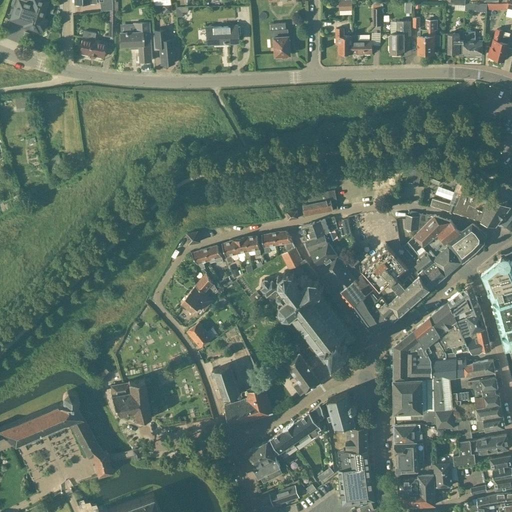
[(11,0),(11,3),(16,5),(11,21),(27,26),(26,29),(37,33),(38,30),(43,31),(47,19),(42,18),(47,1),(44,0),(11,0)]
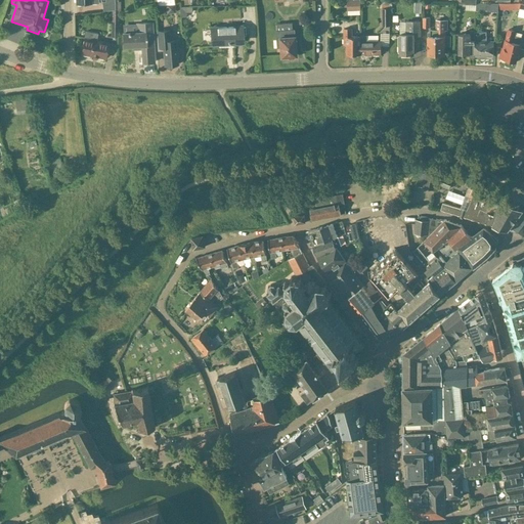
[(360,0),(353,1),(347,1),(348,11),(354,10),(361,10),(360,0)]
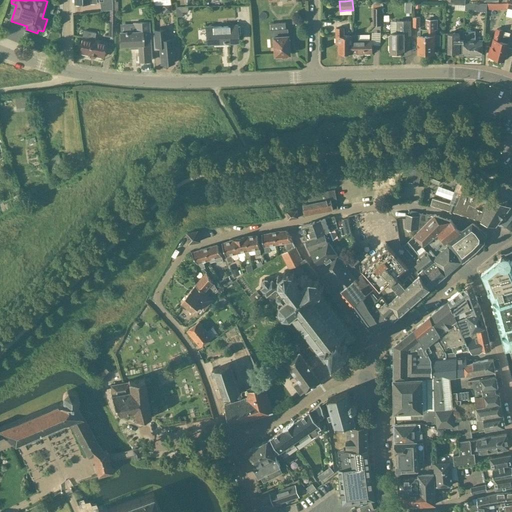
[(112,2),(101,2),(102,11),(109,10),(112,11),(112,2)]
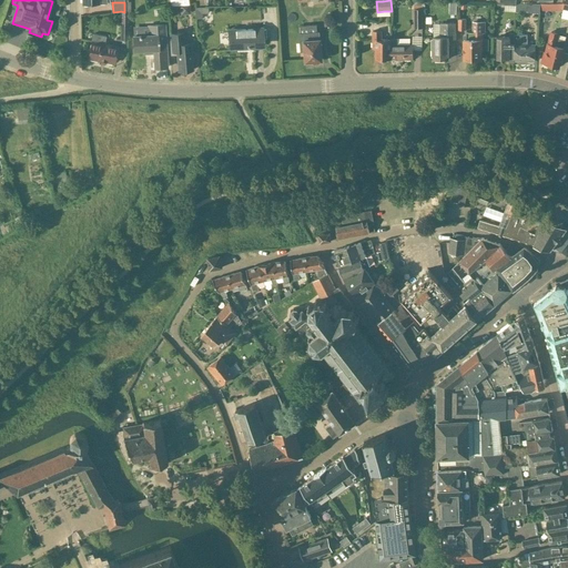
[(531,3),(531,12),(540,13),(540,11),(540,3),(531,3)]
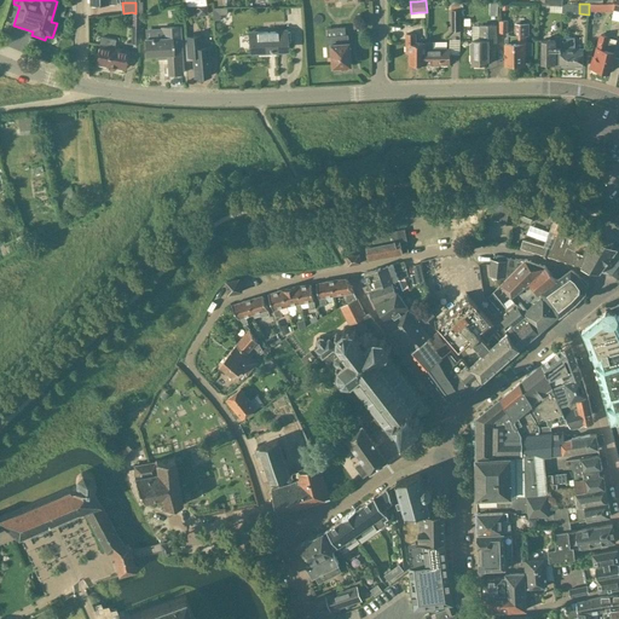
[(451,10),(451,32),(461,32),(461,10),(461,6),(451,6),(452,10),(451,10)]
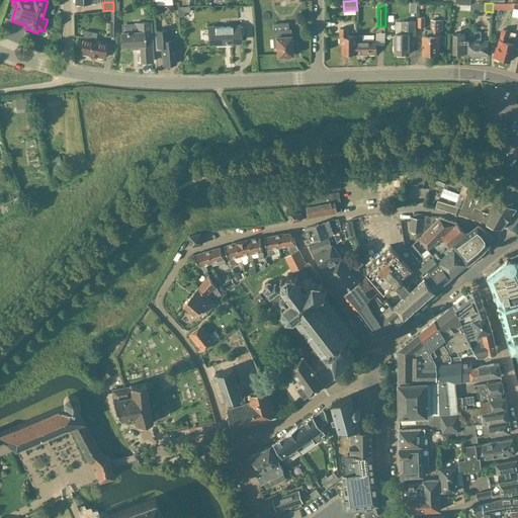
[(177,6),(178,16),(184,16),(184,11),(190,11),(190,6),(177,6)]
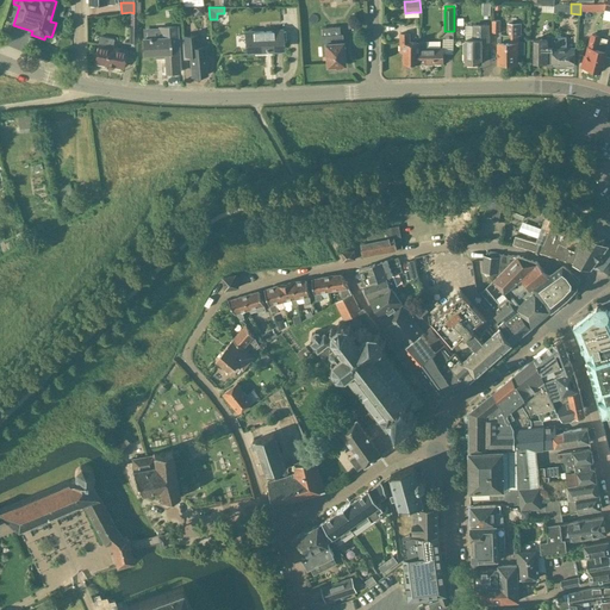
[(517,63),(517,54),(526,54),(526,42),(520,42),(520,36),(522,36),(522,23),(506,24),(506,35),(502,35),(502,43),(498,43),(498,63),(517,63)]
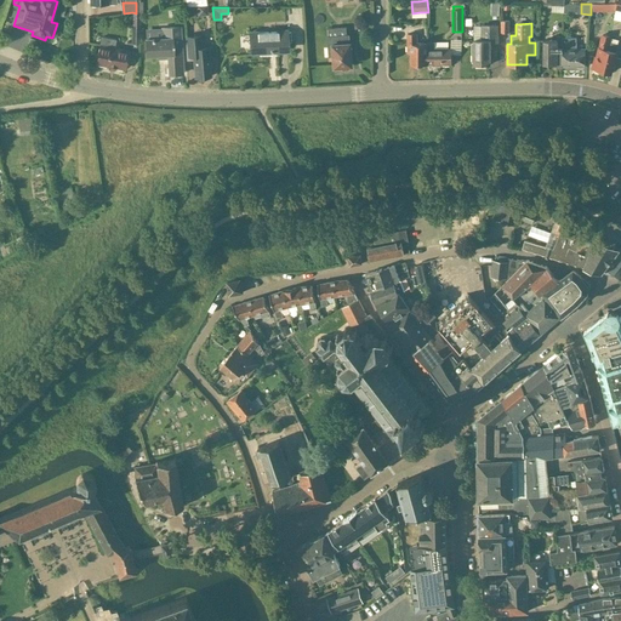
[(491,64),(490,43),(499,43),(499,26),(482,24),(482,40),(474,40),(474,64),(491,64)]
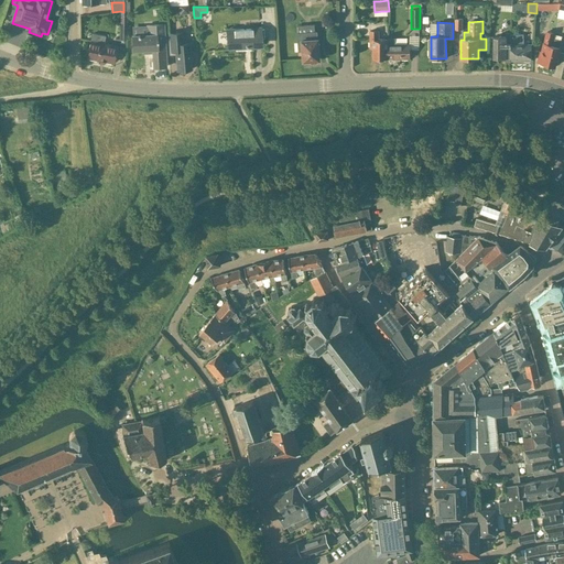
[(132,26),(132,35),(133,51),(152,50),(153,67),(166,67),(165,42),(164,23),(147,23),(147,25),(132,26)]
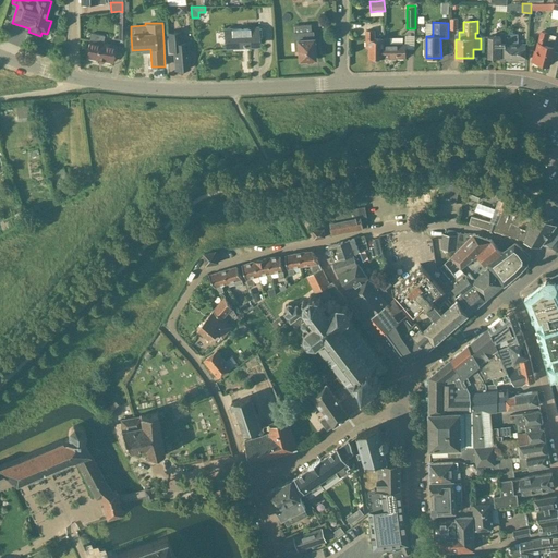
[(294,51),(299,50),(299,60),(306,60),(307,60),(313,60),(313,59),(315,59),(313,31),(312,31),(312,24),(293,25),(293,33),(292,33),(294,51)]
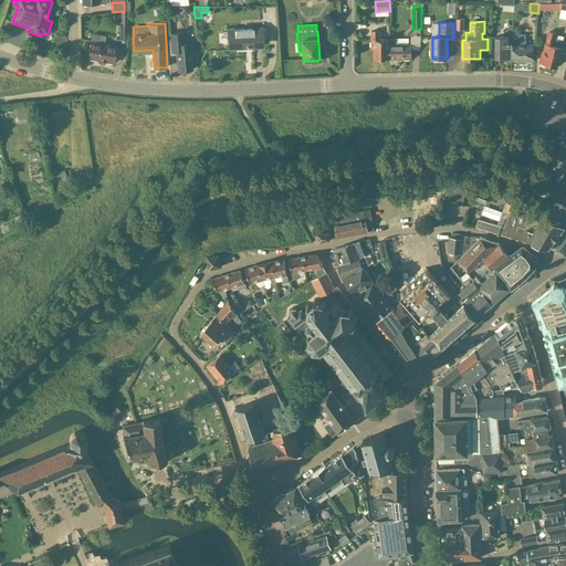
[(261,28),(228,30),(229,48),(237,48),(237,51),(248,50),(248,46),(262,45),(262,39),(265,38),(264,30),(262,30),(261,28)]
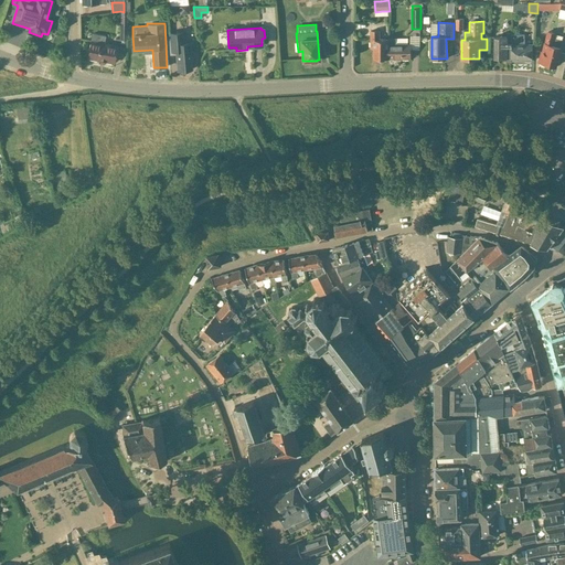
[(373,59),(387,60),(387,39),(380,39),(380,31),(371,31),(371,50),(373,50),(373,59)]
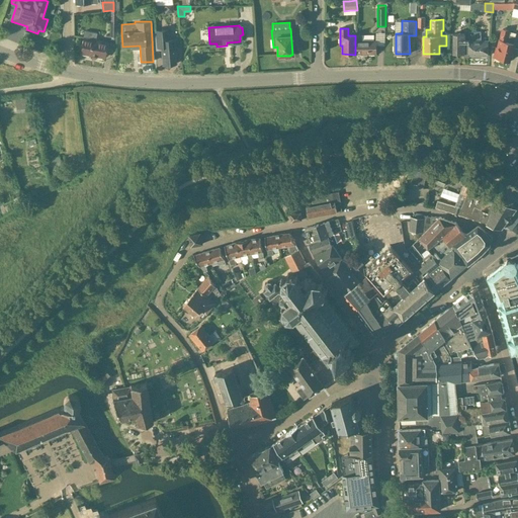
[(510,61),(514,44),(516,36),(509,35),(510,30),(503,28),(496,58),(510,61)]
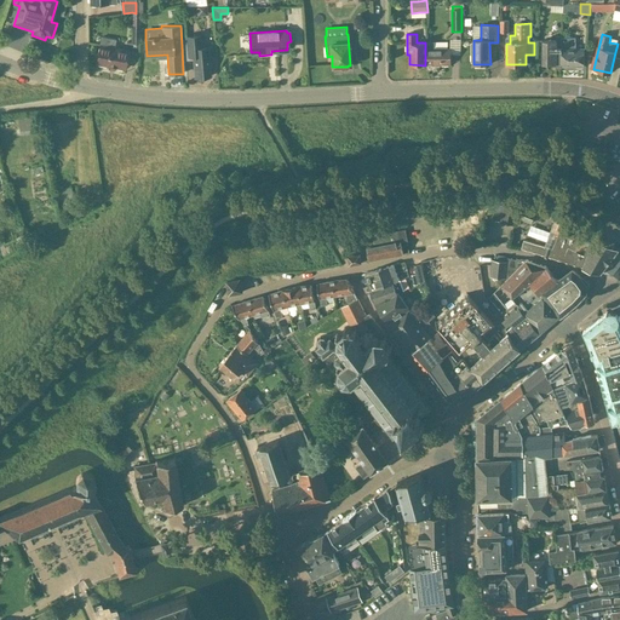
[(201,35),(185,36),(187,56),(193,55),(194,61),(195,78),(197,78),(199,79),(202,79),(204,78),(211,76),(208,46),(201,46),(201,35)]
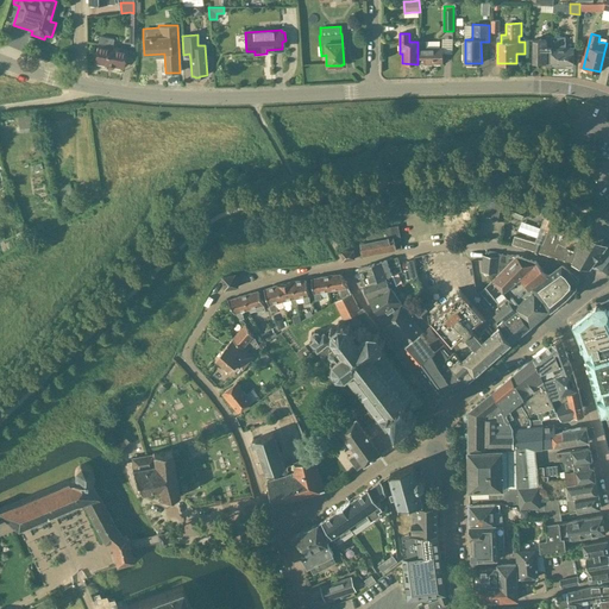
[(100,36),(99,44),(95,63),(123,68),(126,49),(113,46),(114,39),(100,36)]
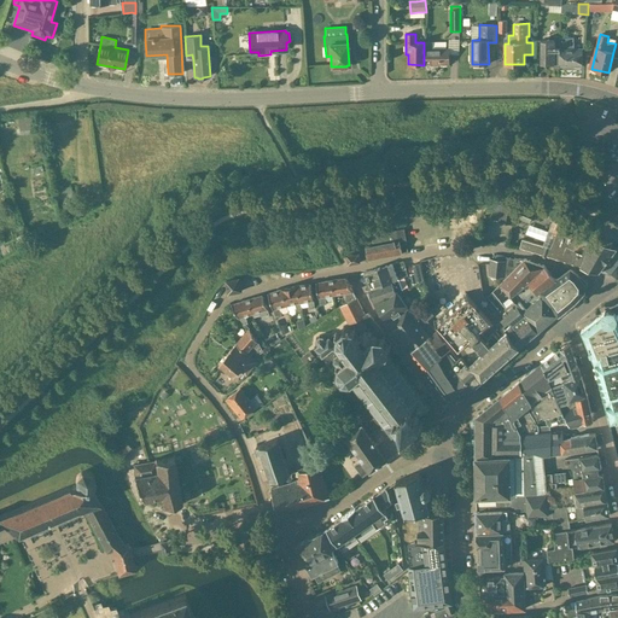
[(560,66),(560,39),(560,38),(554,38),(554,41),(542,41),(541,64),(554,64),(554,69),(560,69),(560,66)]
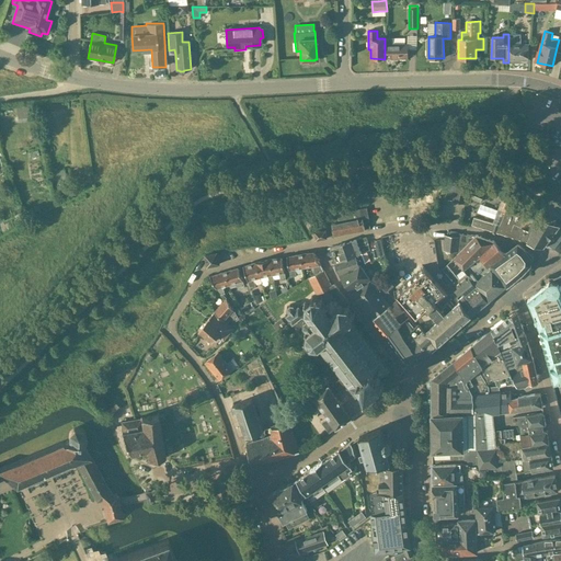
[(521,35),(508,35),(508,60),(511,60),(511,63),(521,63),(522,61),(528,61),(528,45),(521,44),(521,35)]
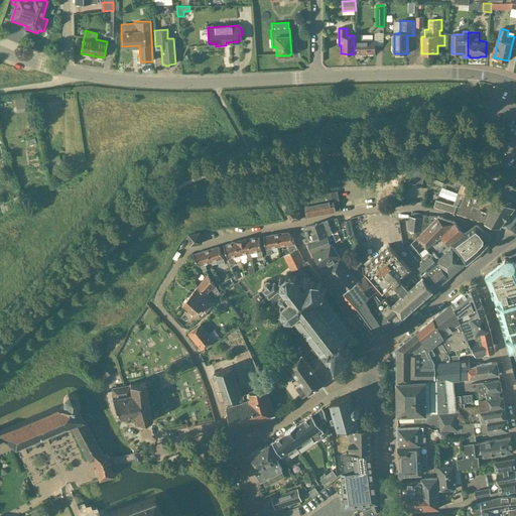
[(361,35),(354,35),(354,54),(375,54),(375,40),(360,40),(361,35)]
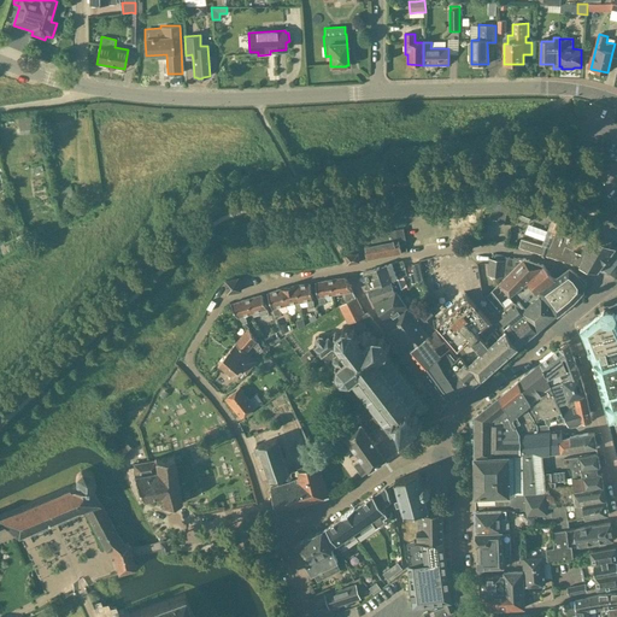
[(18,118),(19,134),(37,133),(37,117),(18,118)]
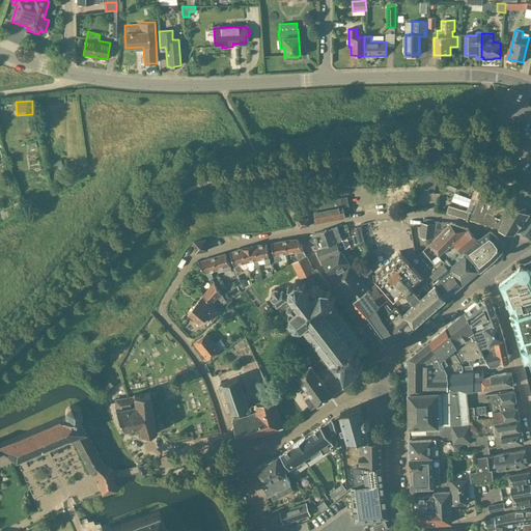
[(428,191),(440,193),(444,177),(432,174),(431,178),(428,177),(426,186),(429,187),(428,191)]
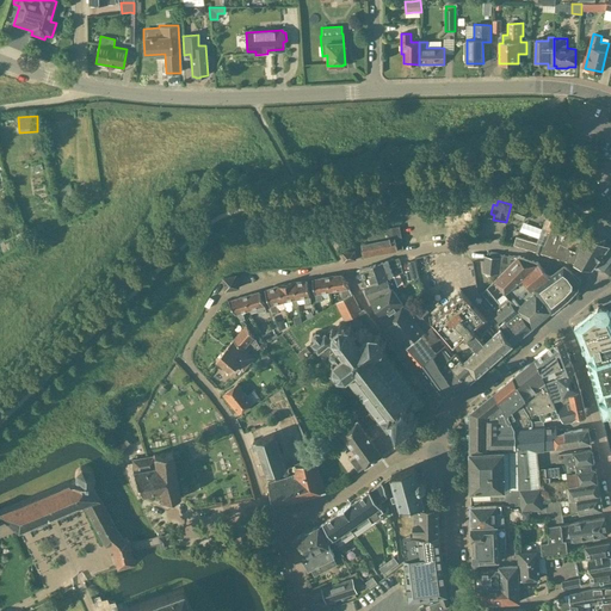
[(528,210),(513,204),(510,215),(523,220),(528,210)]
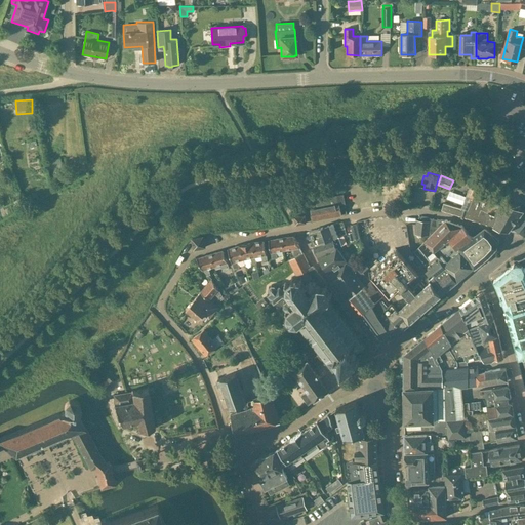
[(376,187),(381,183),(378,177),(372,182),(376,187)]
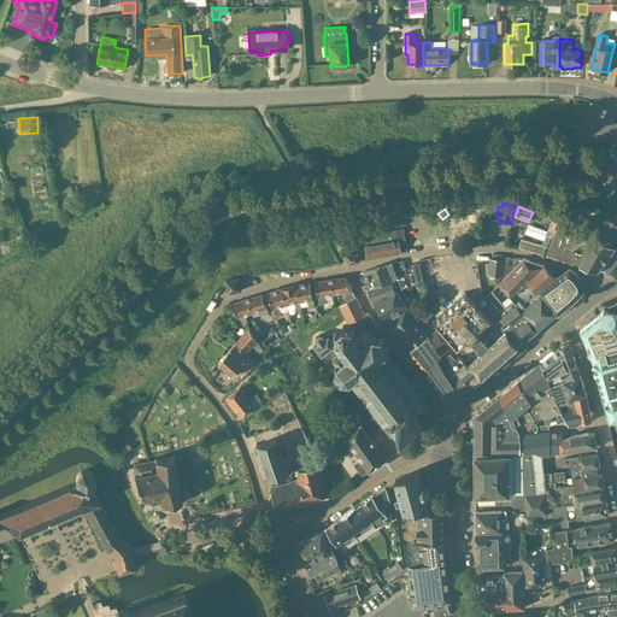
[(564,262),(579,266),(580,266),(610,275),(616,264),(616,247),(592,236),(585,234),(585,233),(559,223),(552,221),(542,245),(522,239),(519,248),(548,257),(564,262)]
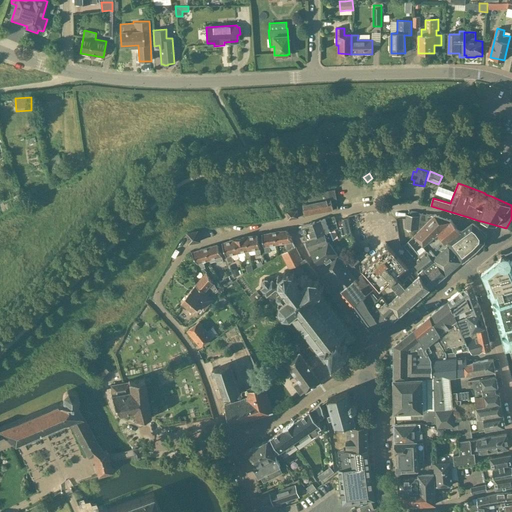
[(333,210),(332,203),(337,202),(335,189),(307,195),(308,203),(303,204),(305,216),(333,210)]
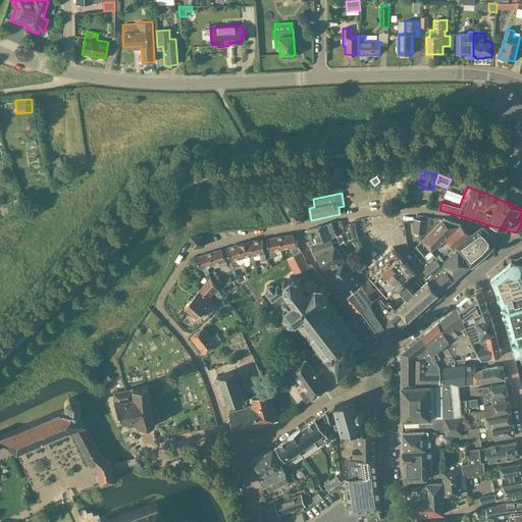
[(304,213),(293,215),(295,223),(305,221),(305,220),(304,213)]
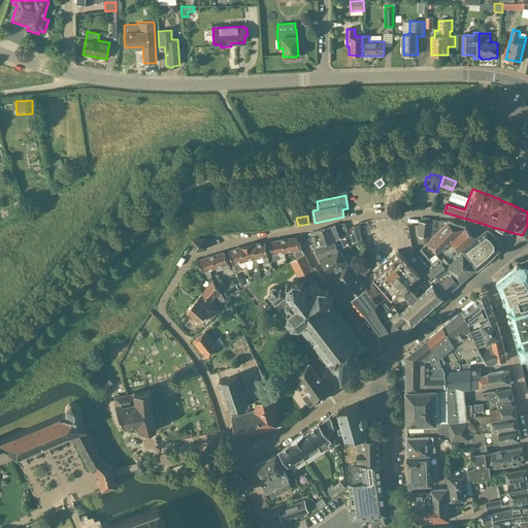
[(419,221),(418,236),(432,237),(448,222),(432,220),(431,223),(419,221)]
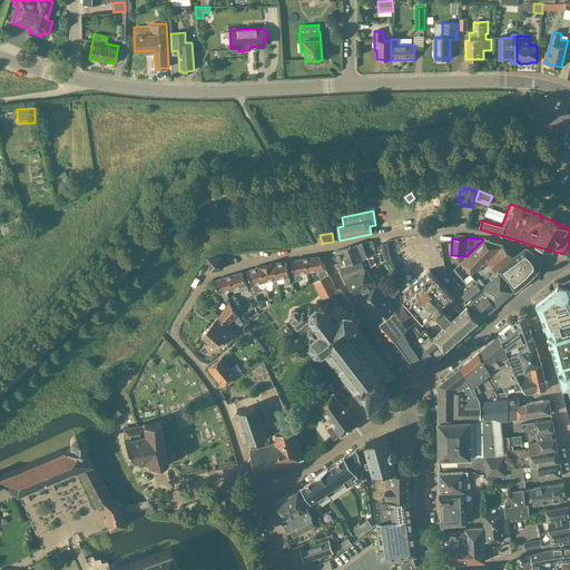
[(484,238),(483,239),(467,256),(461,262),(458,265),(462,271),(465,266),(472,274),(474,278),(467,284),(454,269),(451,274),(460,285),(457,287),(454,290),(468,306),(480,321),(487,315),(500,304),(516,291),(516,292),(518,290),(534,276),(538,272),(540,271),(540,262),(533,252),(528,247),(527,248),(513,258),(502,245),(484,238)]
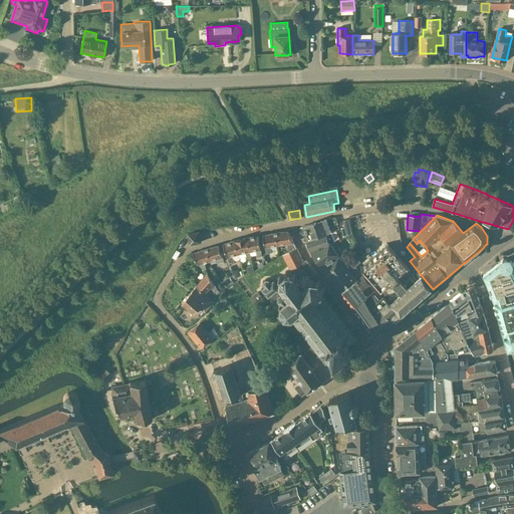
[(379,336),(401,317),(380,294),(379,295),(371,285),(365,289),(364,289),(363,290),(355,281),(362,275),(355,266),(360,262),(355,257),(345,264),(339,256),(336,252),(332,247),(333,247),(331,244),(335,242),(334,240),(329,226),(337,224),(335,218),(327,220),(323,221),(303,227),(307,241),(311,253),(323,269),(354,307),(364,320),(375,335),(379,336)]
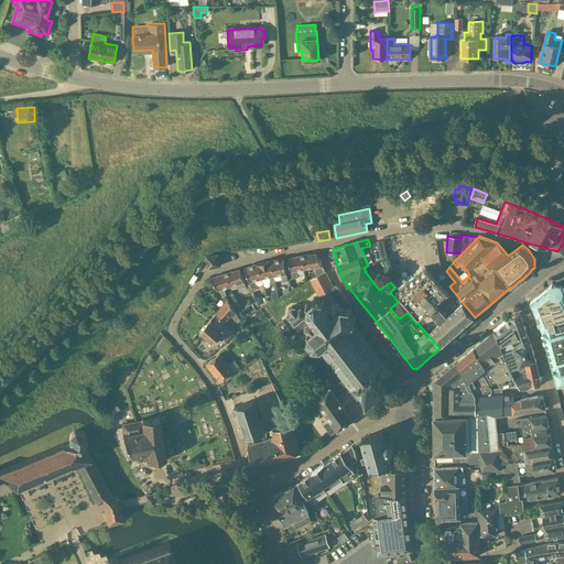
[(387,258),(383,240),(377,241),(378,250),(375,250),(376,259),(380,259),(387,258)]
